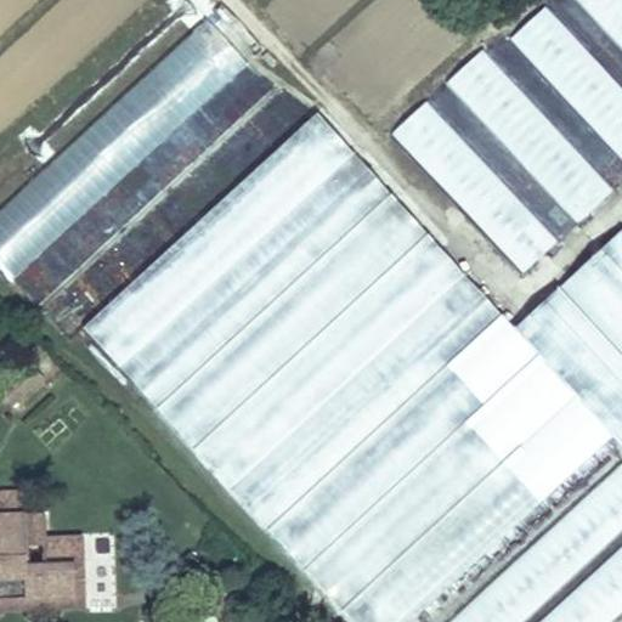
[(621,0),(574,0),(621,52),(621,0)]
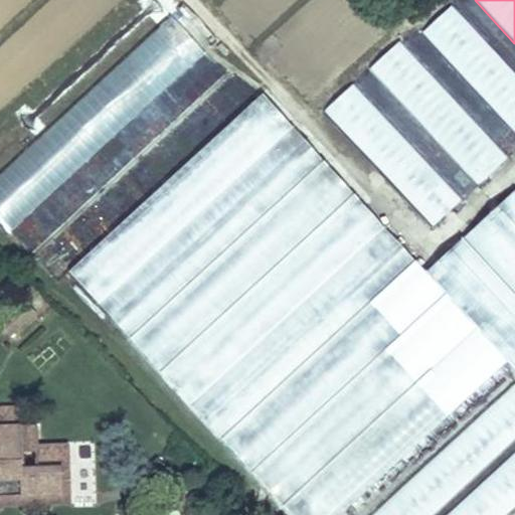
[(514,74),(452,6),(420,33),(514,136),(514,74)]
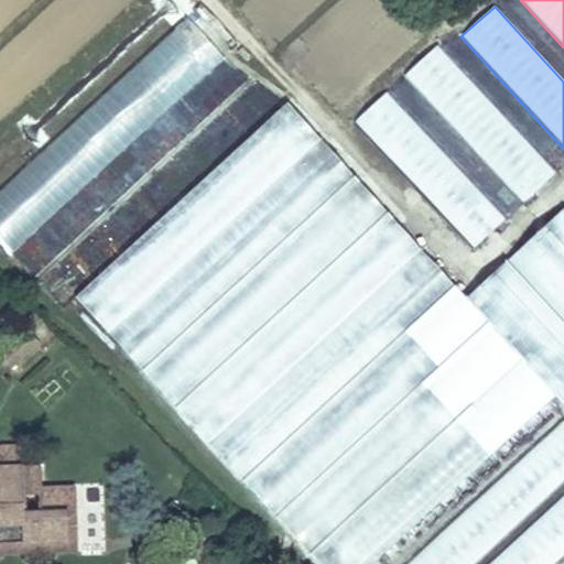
[(0,188),(0,241),(11,255),(225,60),(186,18),(0,188)]
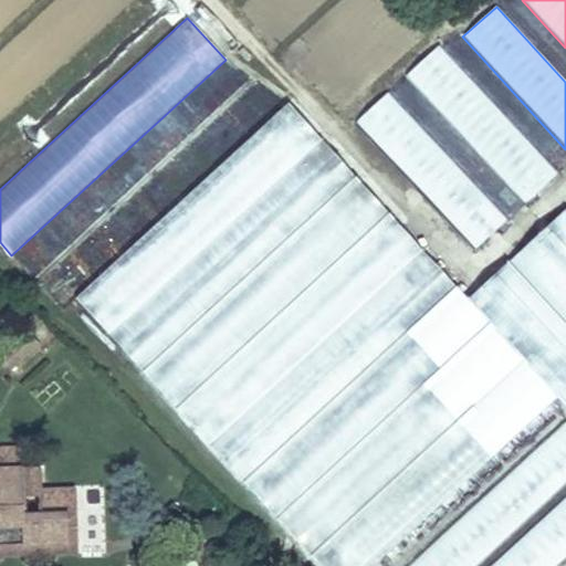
[(559,176),(441,45),(406,76),(524,207),(559,176)]
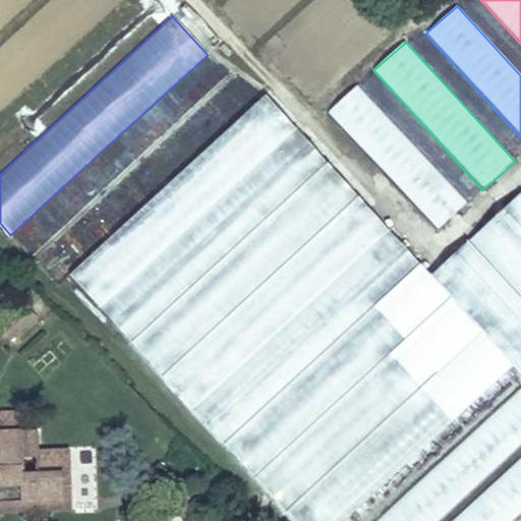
[(438,232),(468,204),(359,84),(328,112),(438,232)]
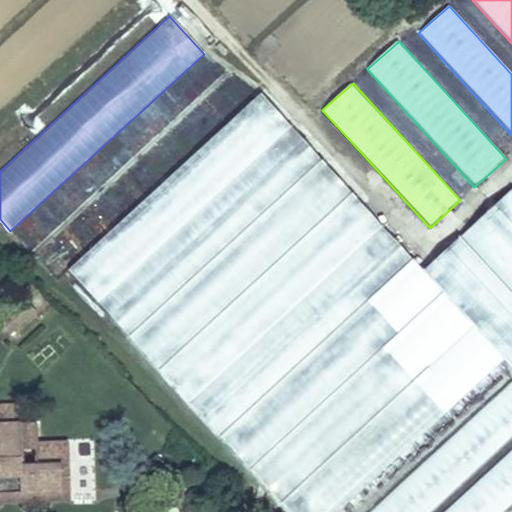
[(511,189),(424,271),(511,365),(511,189)]
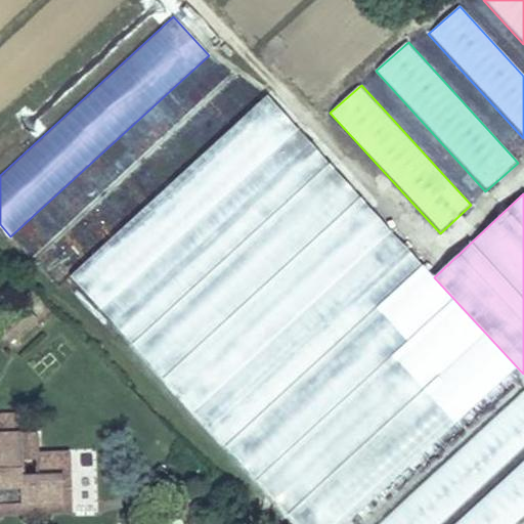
[(27,307),(0,329),(11,342),(37,320),(27,307)]
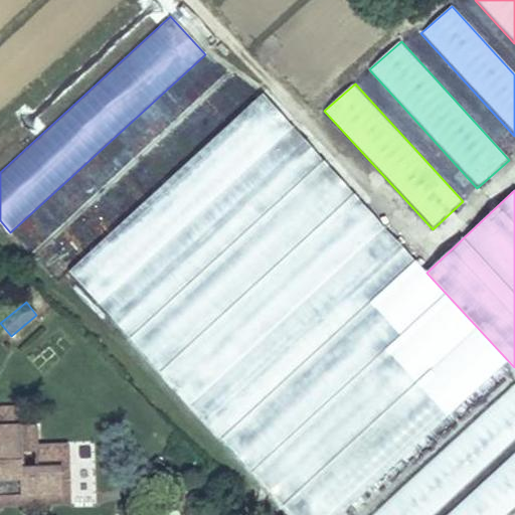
[(514,384),(371,514),(432,514),(514,440),(514,384)]
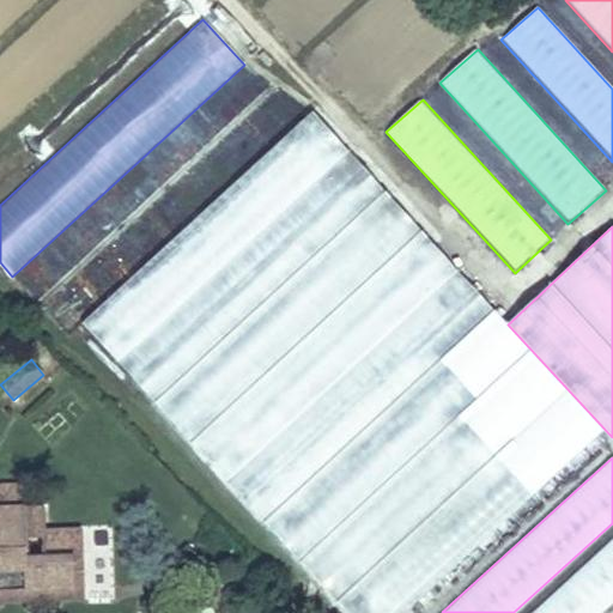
[(0,590),(74,589),(74,559),(83,559),(82,532),(52,532),(52,540),(46,540),(47,558),(26,559),(25,535),(46,534),(44,509),(0,509),(0,590)]
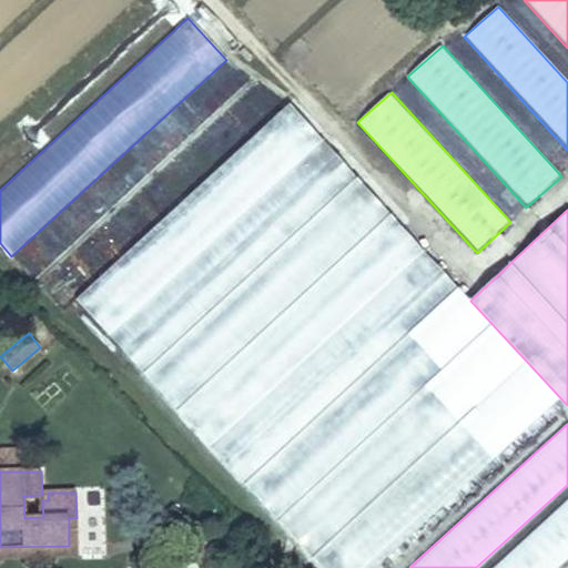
[(558,567),(567,559),(567,499),(492,567),(558,567)]
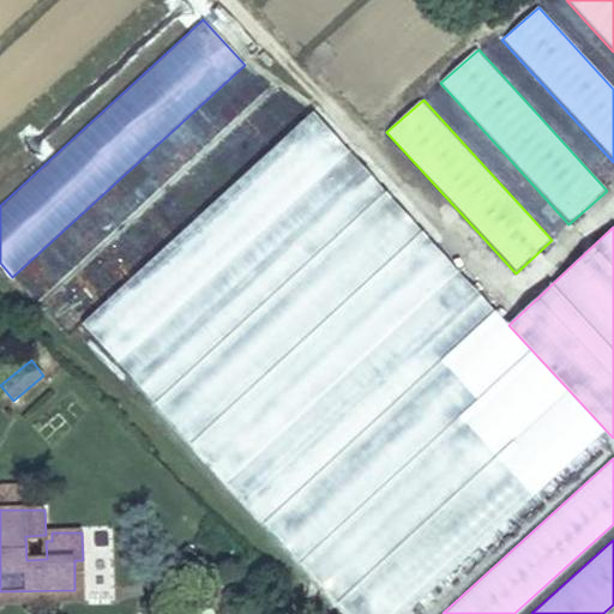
[(0,601),(84,599),(83,560),(74,560),(74,590),(0,591),(0,601)]
